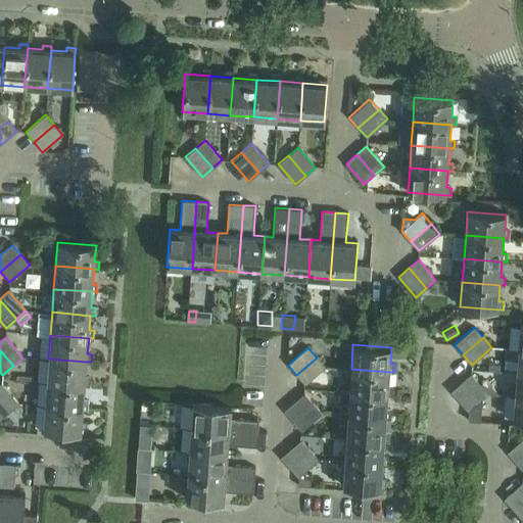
[(317,358),(296,375),(305,384),(325,367),(317,358)]
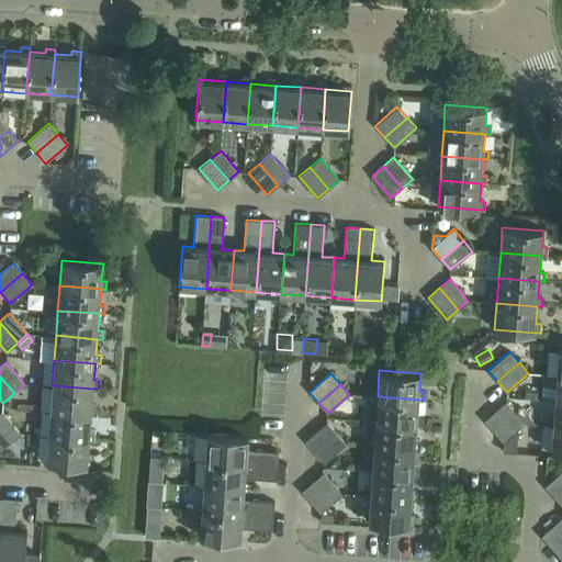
[(52,385),(49,409),(91,414),(97,414),(97,406),(92,405),(93,389),(52,385)]
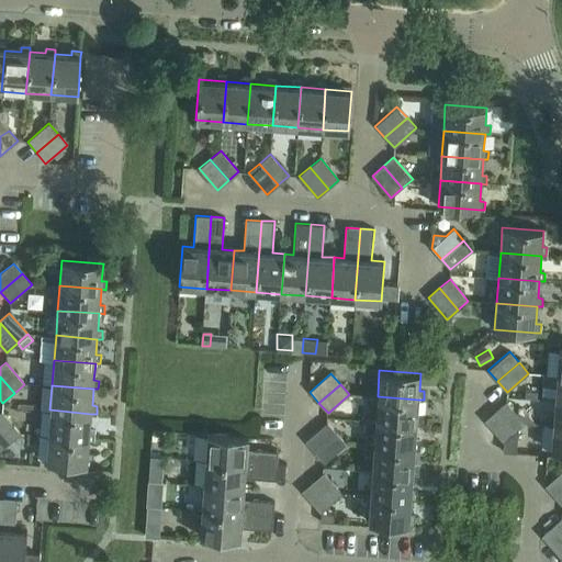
[(378,396),(375,420),(417,424),(422,424),(423,416),(417,415),(418,400),(378,396)]
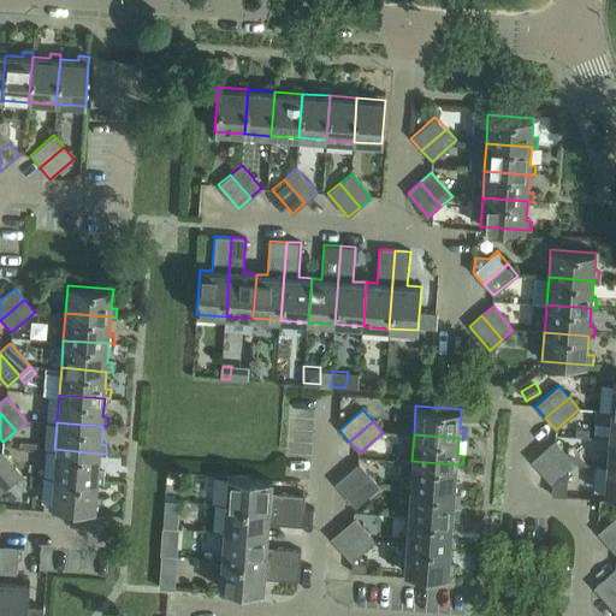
[(615,438),(608,438),(605,466),(615,466),(615,438)]
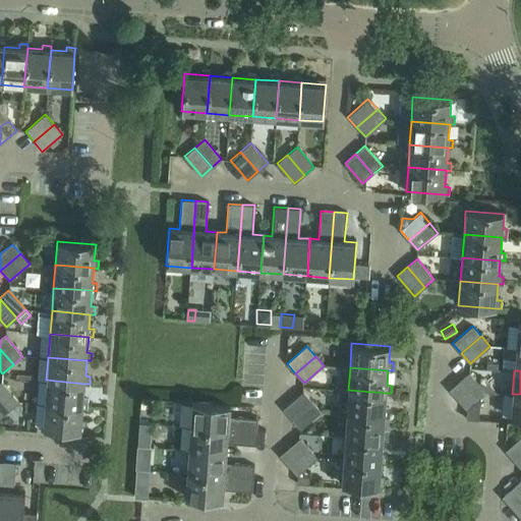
[(449,389),(458,399),(478,383),(469,371),(449,389)]
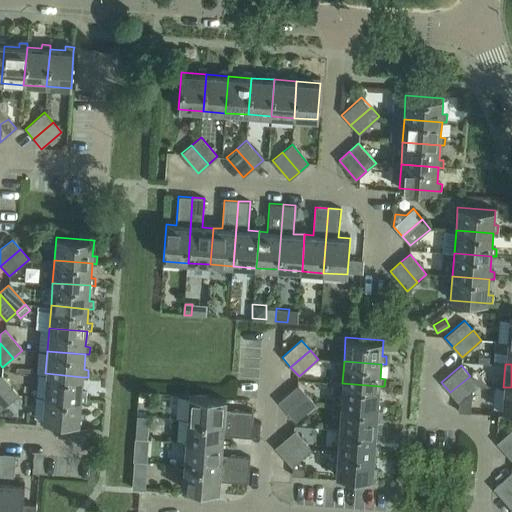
[(44,397),(81,399),(86,400),(86,392),(82,392),(83,377),(45,373),(44,397)]
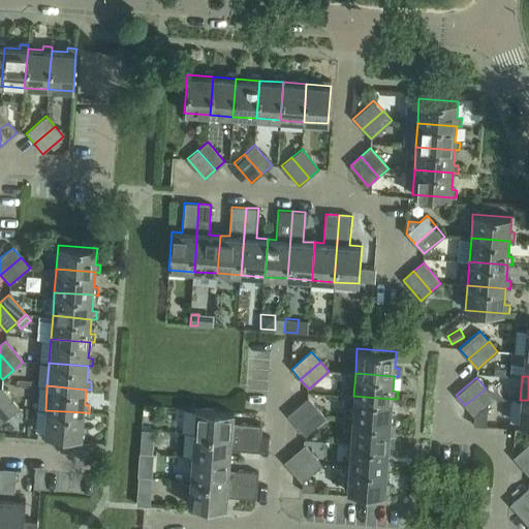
[(0,387),(0,406),(9,416),(19,408),(1,387),(0,387)]
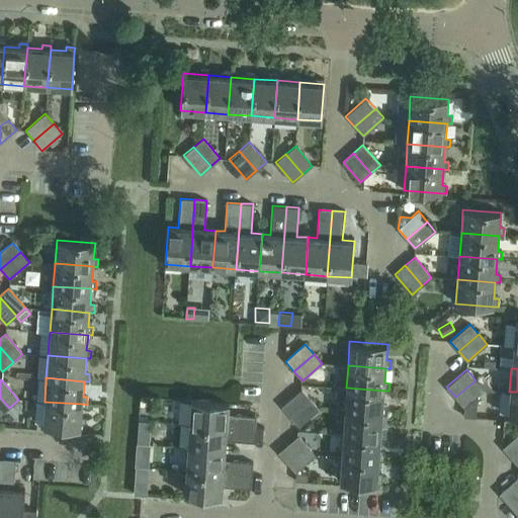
[(484,390),(476,380),(455,397),(463,407),(464,406),(464,416),(477,417),(479,395),(484,390)]
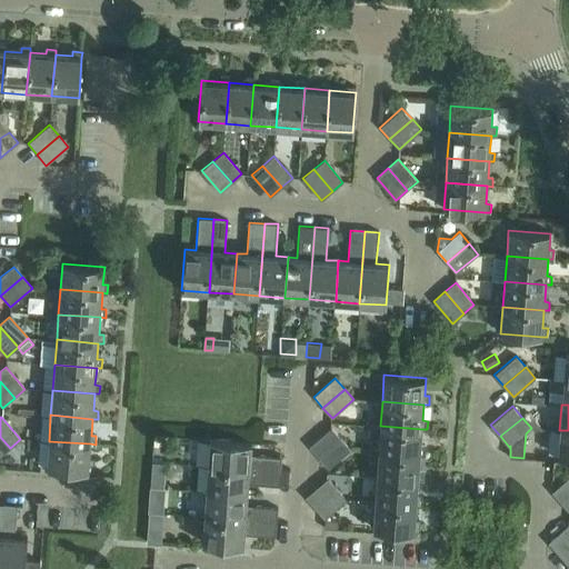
[(379,437),(378,452),(379,452),(420,455),(426,455),(426,447),(421,446),(422,429),(380,426),(370,426),(370,436),(379,437)]
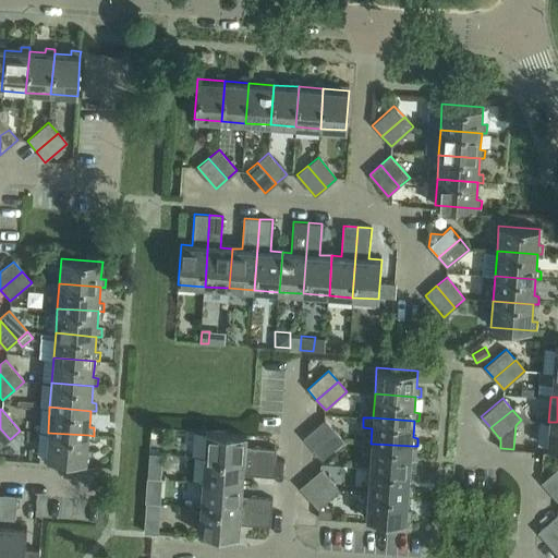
[(304,438),(313,449),(335,431),(325,420),(304,438)]
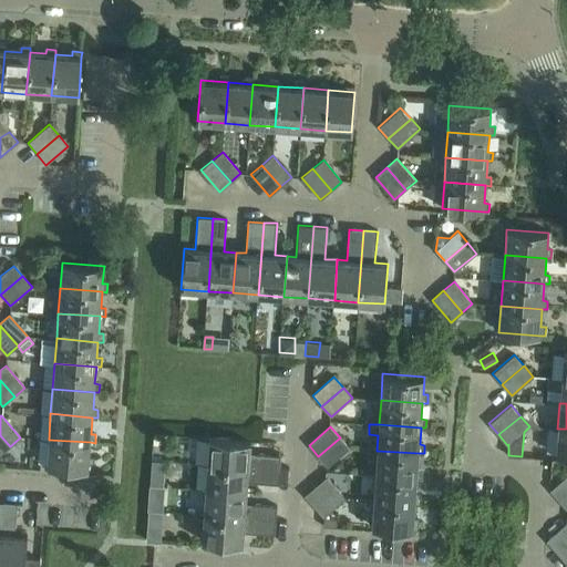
[(556,455),(566,456),(566,429),(557,429),(556,455)]
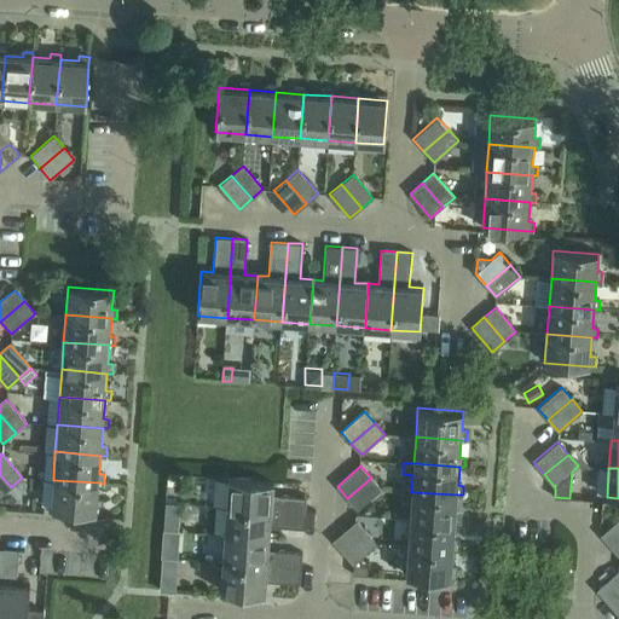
[(0,496),(11,487),(0,475),(0,496)]
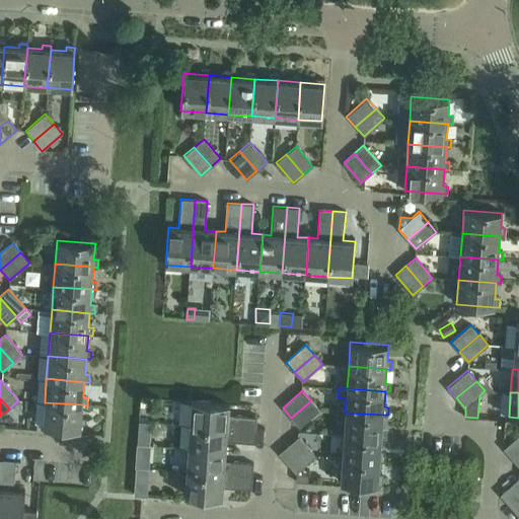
[(192,400),(190,425),(255,430),(256,418),(228,416),(229,403),(192,400)]
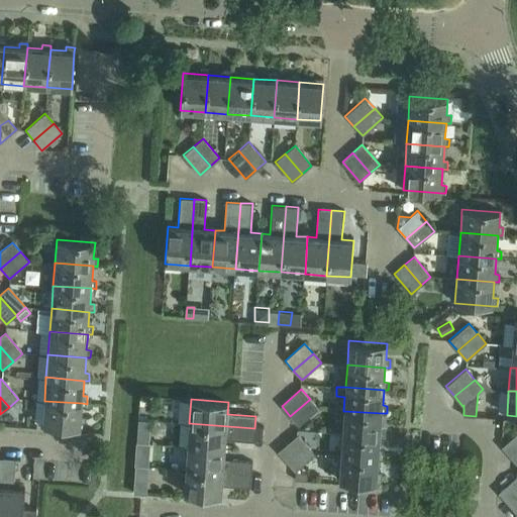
[(310,399),(290,416),(298,425),(318,409),(310,399)]
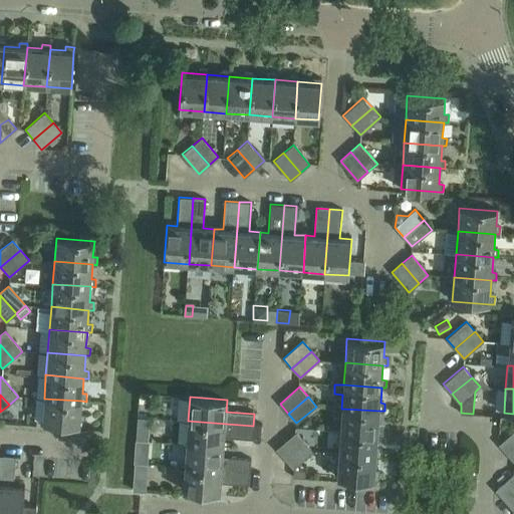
[(42,423),(79,426),(84,427),(84,419),(80,419),(81,401),(44,399),(42,423)]
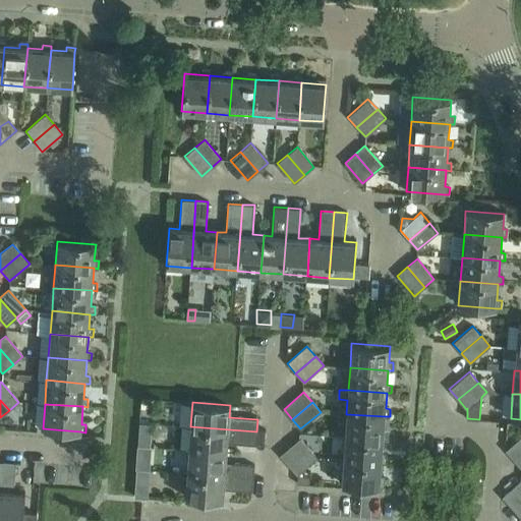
[(346,414),(345,437),(383,440),(388,440),(388,431),(384,431),(385,416),(347,414),(346,414)]
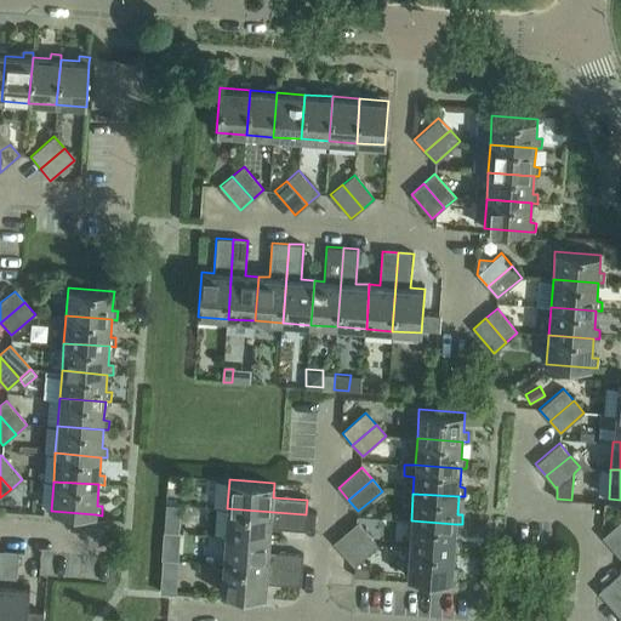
[(227,508),(224,536),(271,540),(271,528),(305,530),(306,514),(227,508)]
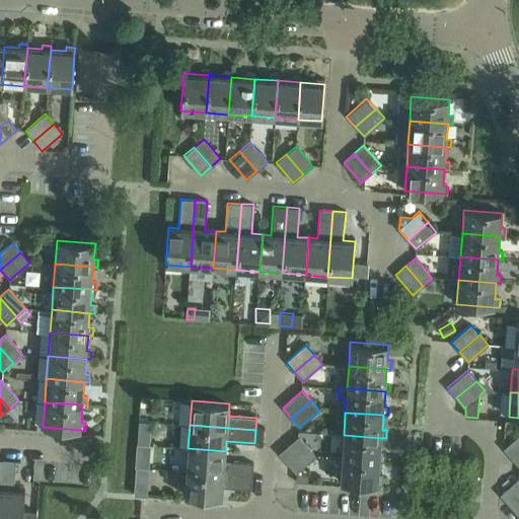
[(138,434),(137,443),(138,443),(141,444),(149,444),(150,434),(138,434)]
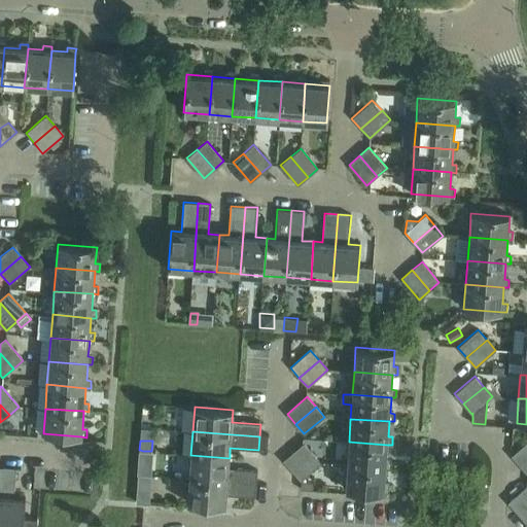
[(347,465),(386,468),(390,468),(391,460),(386,460),(387,445),(349,442),(347,465)]
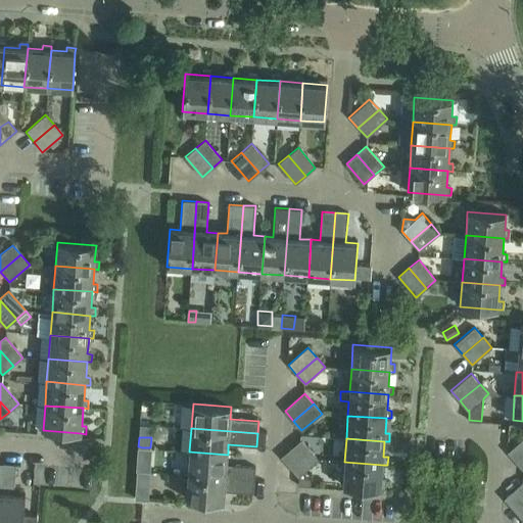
[(522,438),(507,453),(516,462),(522,456),(522,438)]
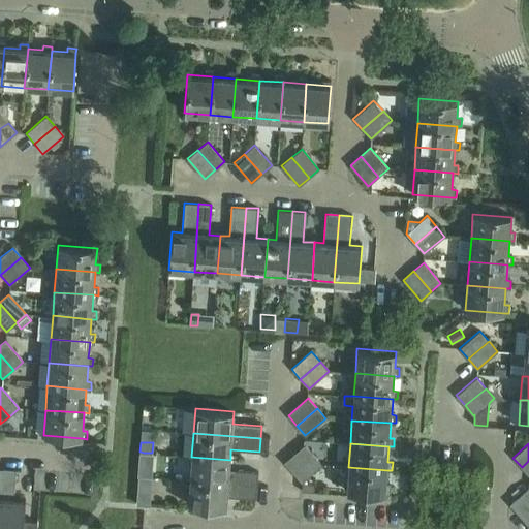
[(294,454),(312,474),(322,465),(305,444),(294,454)]
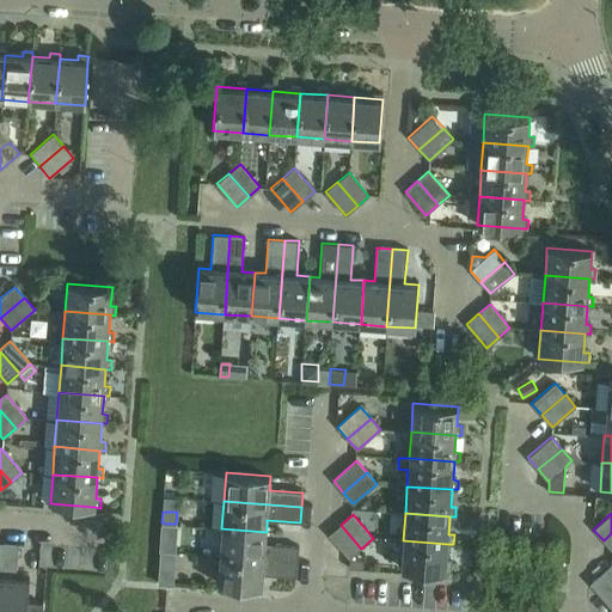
[(349,558),(361,549),(341,525),(329,534),(349,558)]
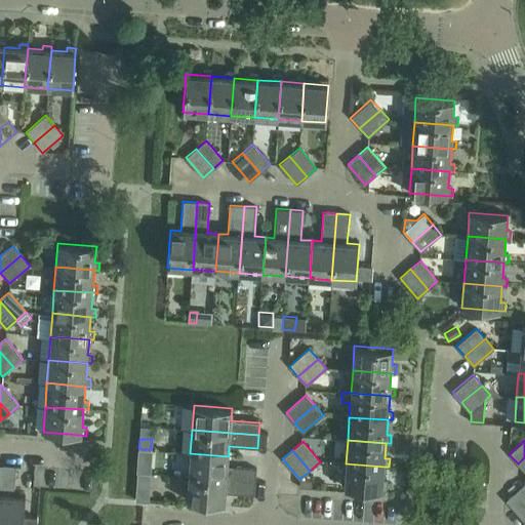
[(190,453),(189,477),(255,482),(256,469),(228,467),(229,456),(190,453)]
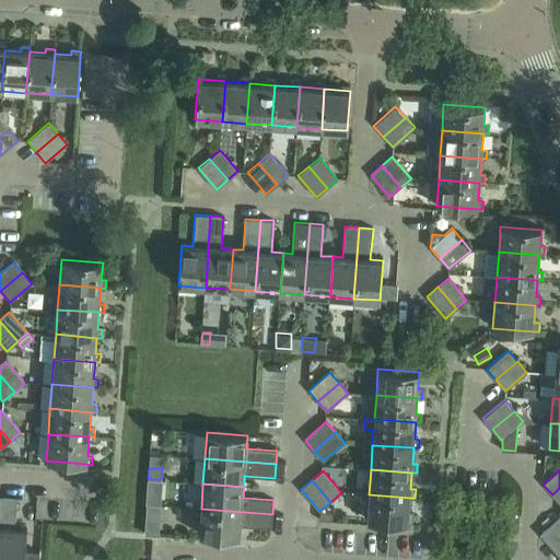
[(148,496),(148,504),(151,504),(159,505),(159,493),(151,492),(148,492),(148,496)]
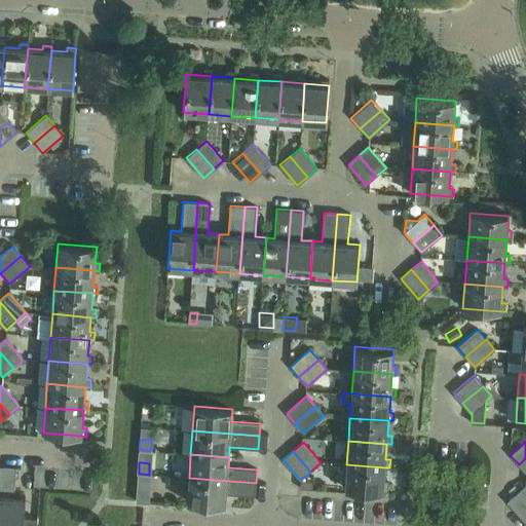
[(344,489),(383,492),(387,492),(388,484),(383,484),(385,467),(346,464),(344,489)]
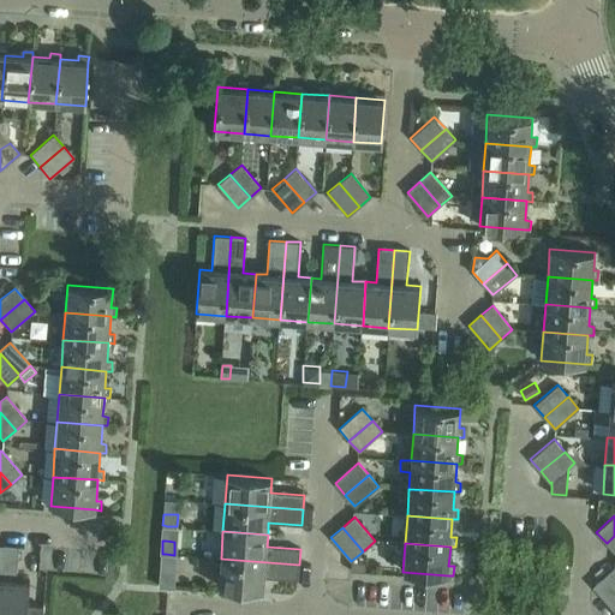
[(4,545),(0,595),(0,614),(41,614),(42,609),(27,608),(29,583),(16,581),(18,547),(4,545)]
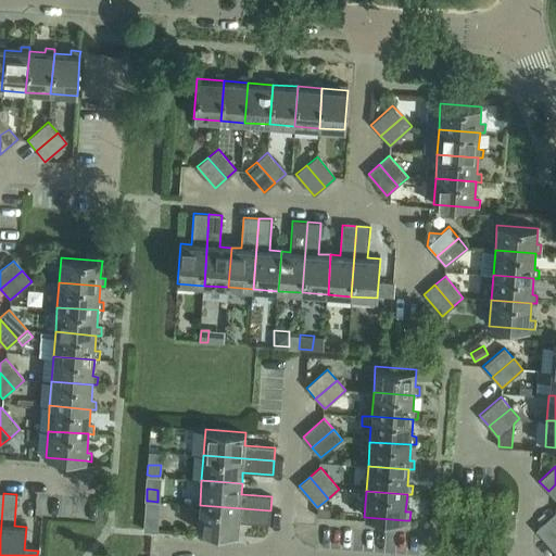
[(198,531),(204,531),(238,533),(239,521),(269,523),(270,510),(200,505),(198,531)]
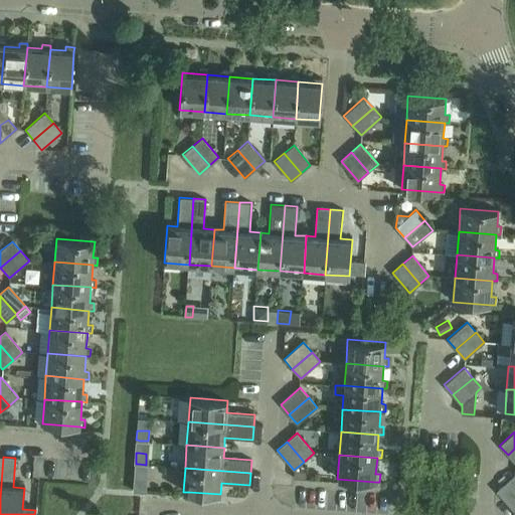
[(294,470),(293,479),(307,480),(307,471),(294,470)]
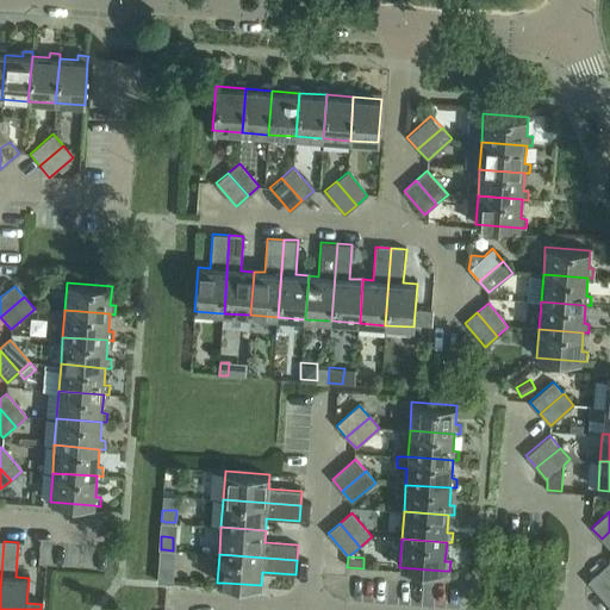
[(609,561),(599,571),(609,583),(609,561)]
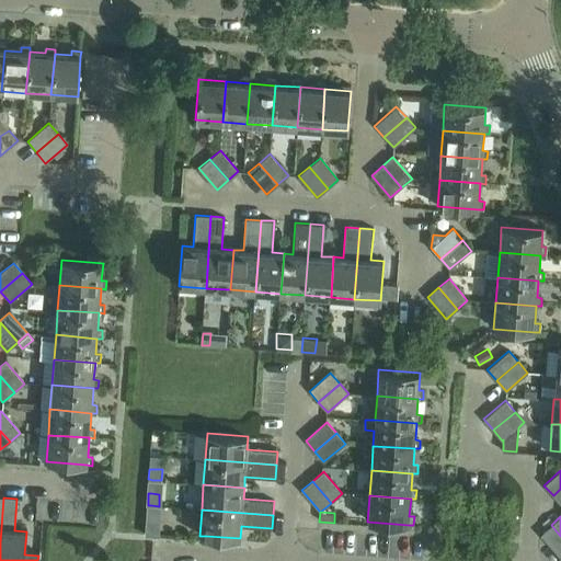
[(560,554),(560,536),(551,525),(540,535),(559,557),(560,554)]
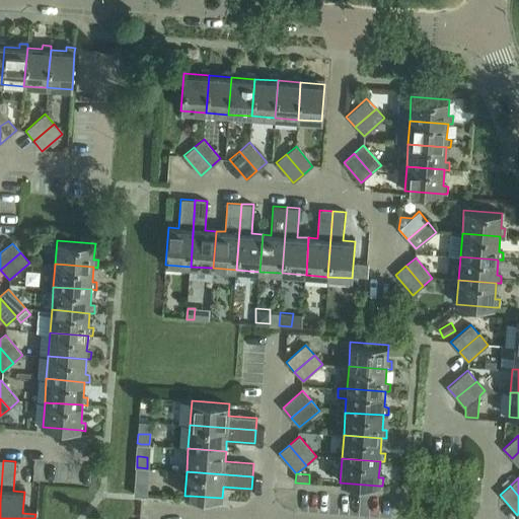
[(135,487),(134,496),(147,497),(148,488),(135,487)]
